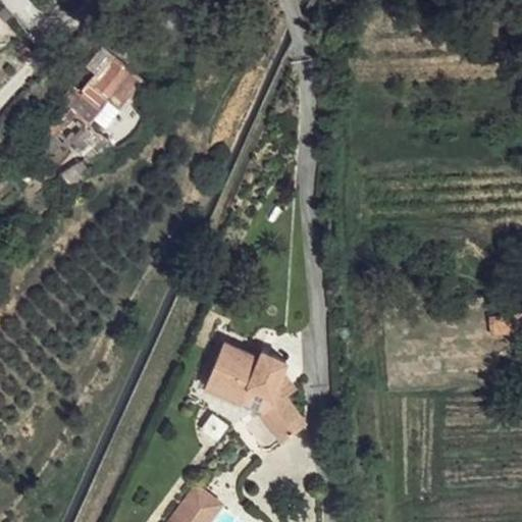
[(34,52),(28,45),(19,52),(25,58),(34,52)]
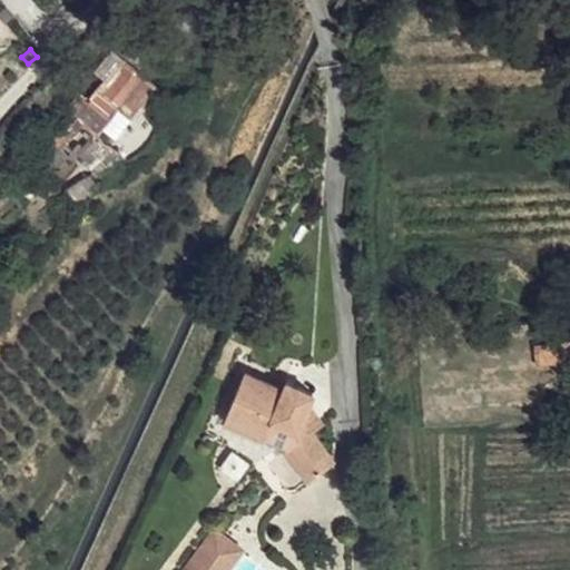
[(95,71),(104,80),(121,58),(111,50),(95,71)]
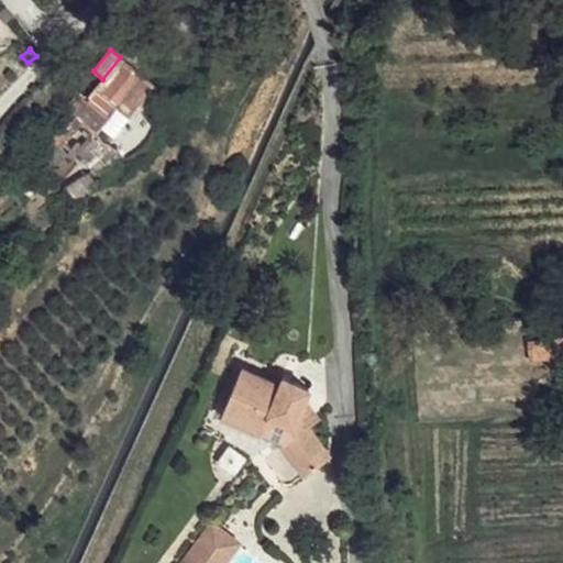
[(66,105),(95,130),(97,132),(117,107),(128,116),(153,84),(120,57),(102,79),(87,98),(80,91),(66,105)]
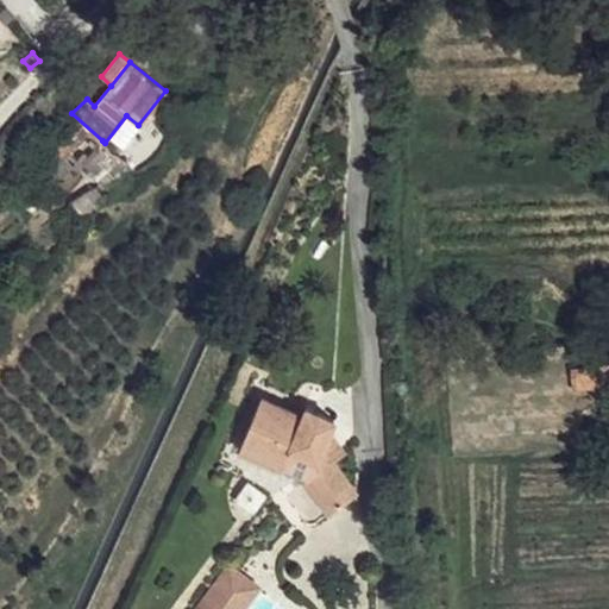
[(80,165),(88,171),(110,151),(105,143),(102,140),(80,165)]
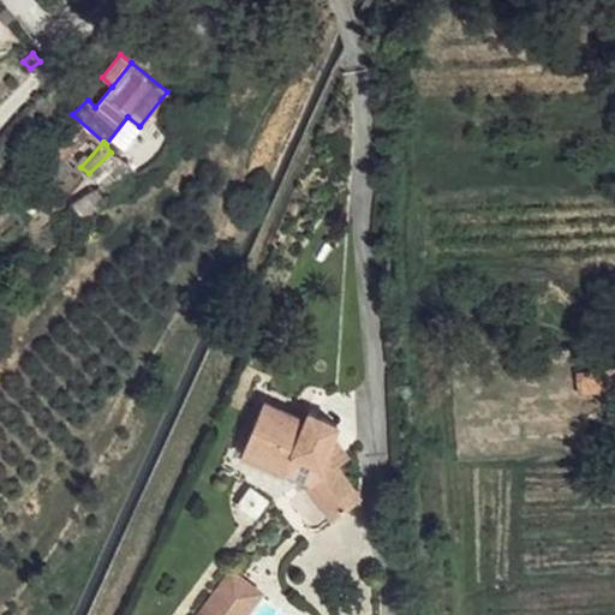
[(111,153),(89,173),(105,186),(130,163),(111,153)]
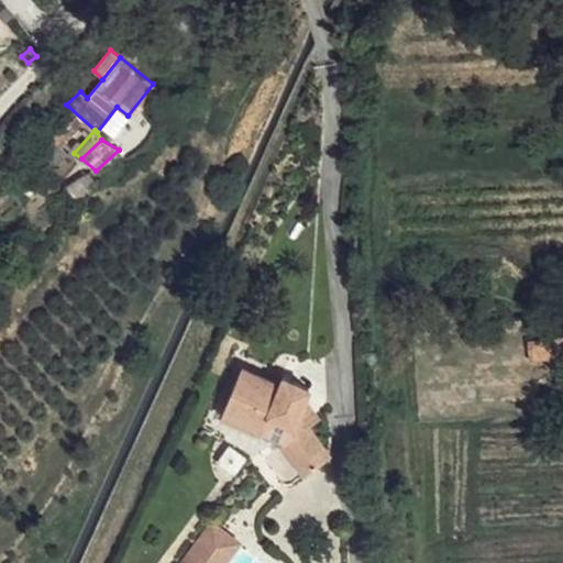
[(63,184),(74,201),(98,186),(88,169),(63,184)]
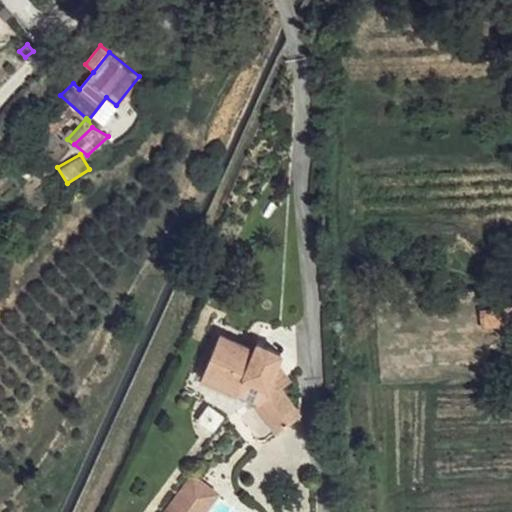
[(219,335),(200,380),(254,401),(277,431),(300,414),(280,387),(273,377),(278,364),(282,354),(255,343),(252,349),(219,335)]
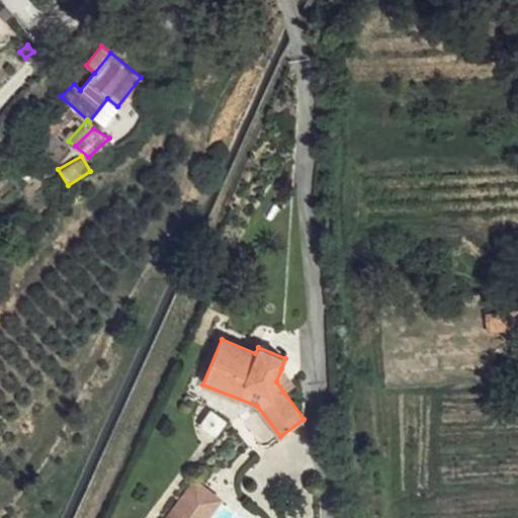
[(293,383),(281,368),(276,381),(283,392),(293,383)]
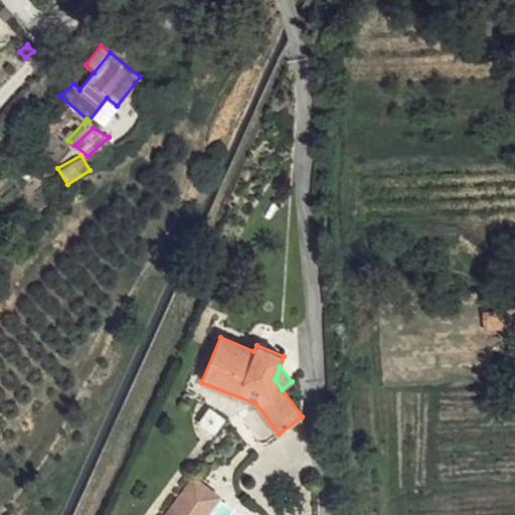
[(183,495),(168,514),(193,514),(199,507),(183,495)]
